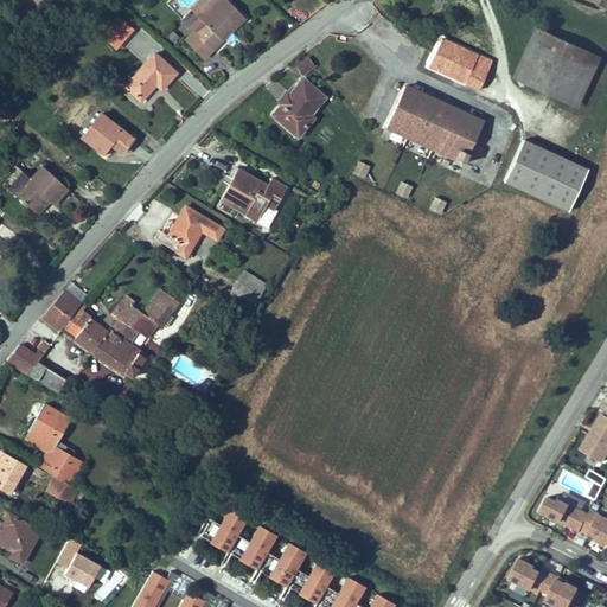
[(195,0),(189,6),(203,20),(192,31),(210,48),(242,14),(228,0),(195,0)]
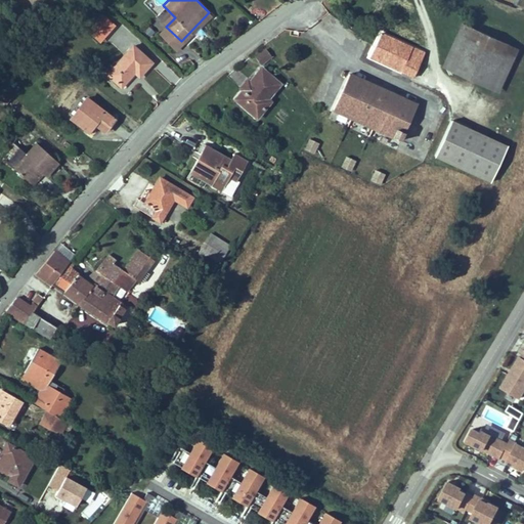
[(103,13),(94,23),(104,33),(113,24),(103,13)]
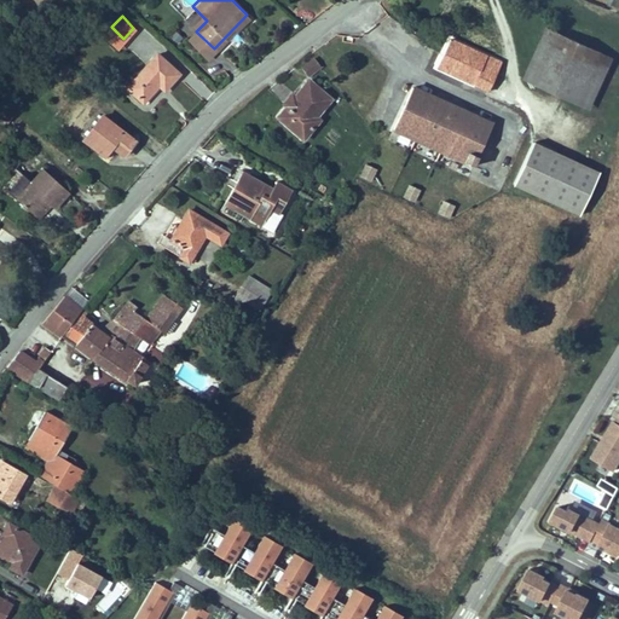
[(530,45),(542,50),(549,29),(537,24),(530,45)]
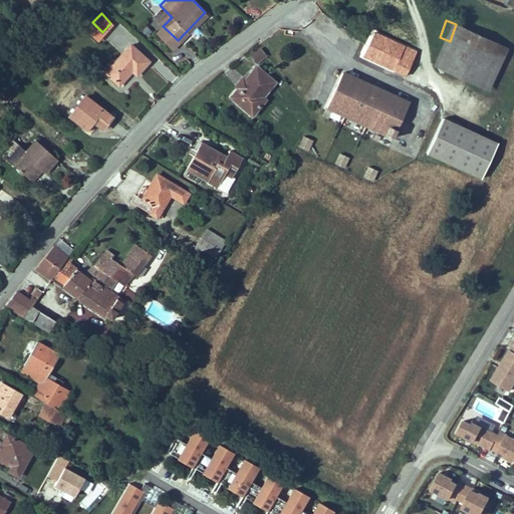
[(92,22),(86,28),(97,38),(102,32),(92,22)]
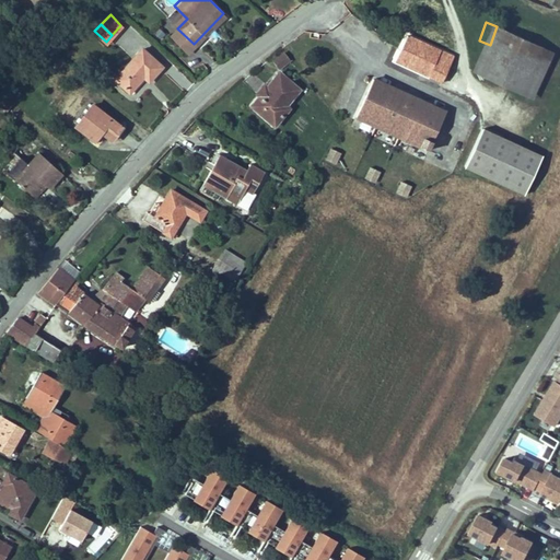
[(497,26),(490,45),(522,58),(509,84),(518,89),(536,42),(497,26)]
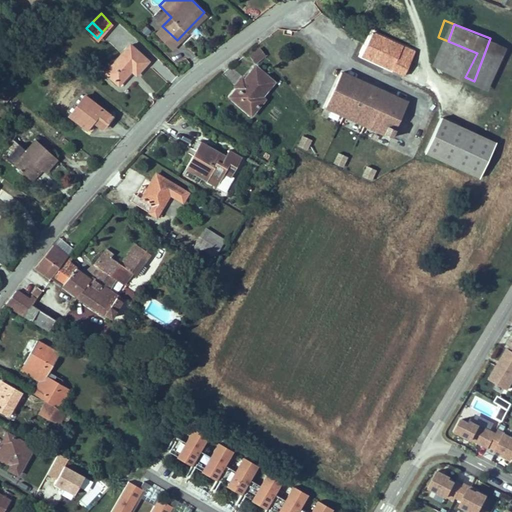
[(177,40),(162,26),(155,33),(170,48),(177,40)]
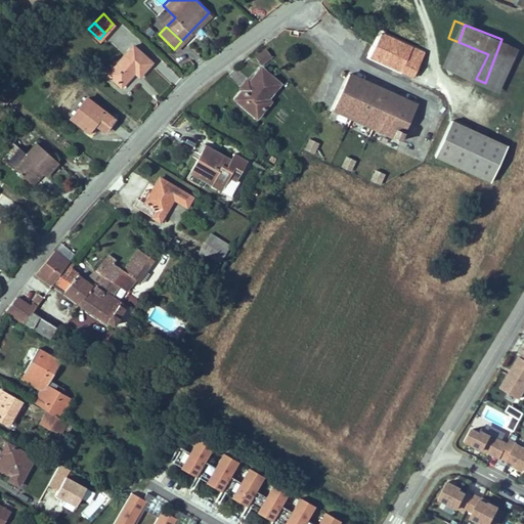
[(423,54),(378,36),(369,58),(415,77),(423,54)]
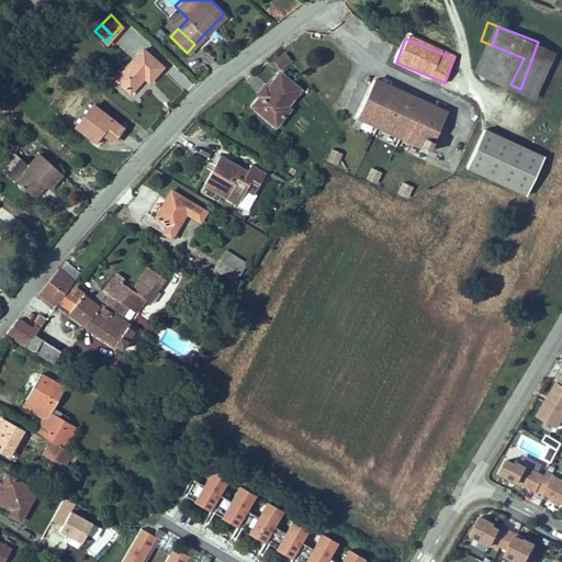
[(482,74),(492,45),(481,41),(470,69),(482,74)]
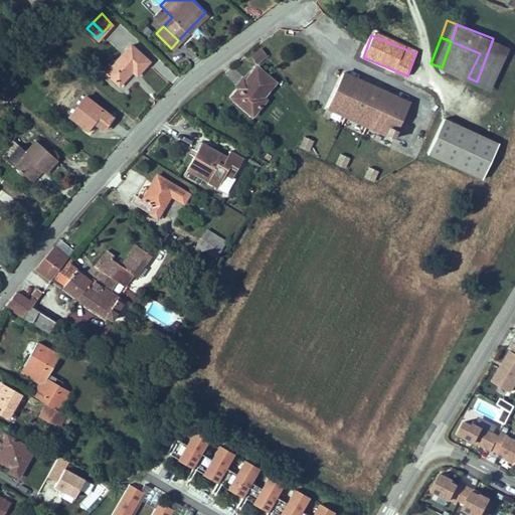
[(493,38),(477,81),(488,84),(504,42),(493,38)]
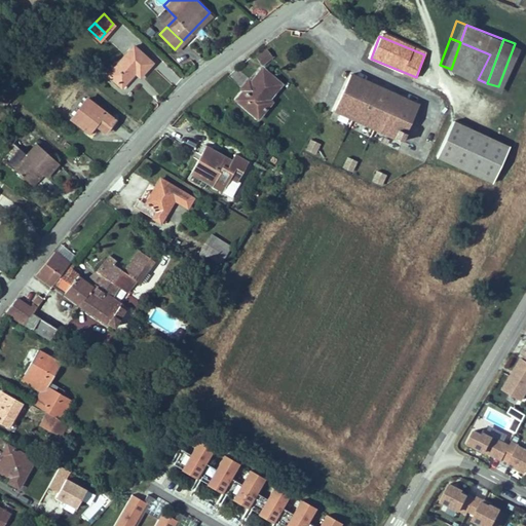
[(117,86),(133,72),(137,76),(150,62),(132,42),(102,71),(117,86)]
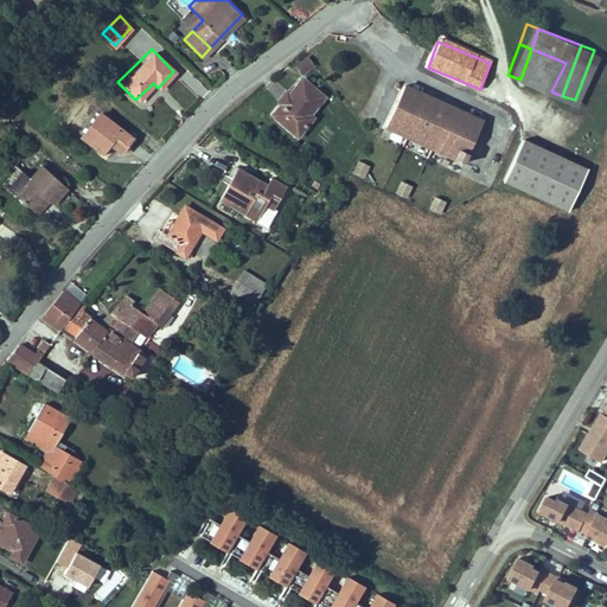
[(551,91),(566,63),(531,49),(521,80),(551,91)]
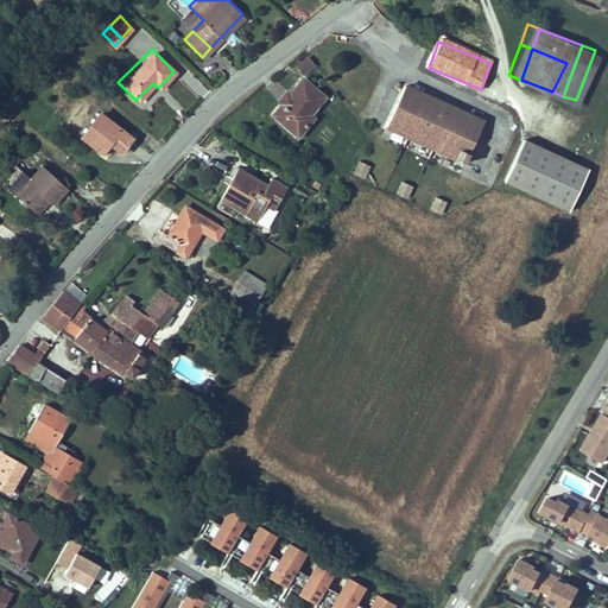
[(314,65),(309,58),(298,65),(303,73),(314,65)]
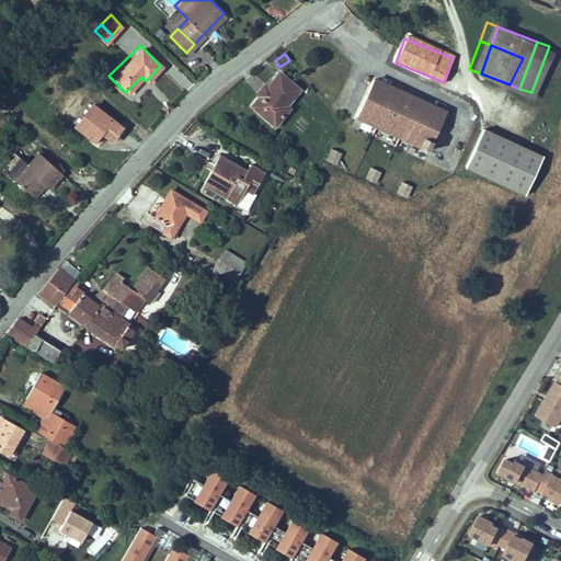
[(292,104),(288,101),(299,86),(277,70),(265,88),(270,90),(264,98),(260,95),(253,105),(278,124),(292,104)]
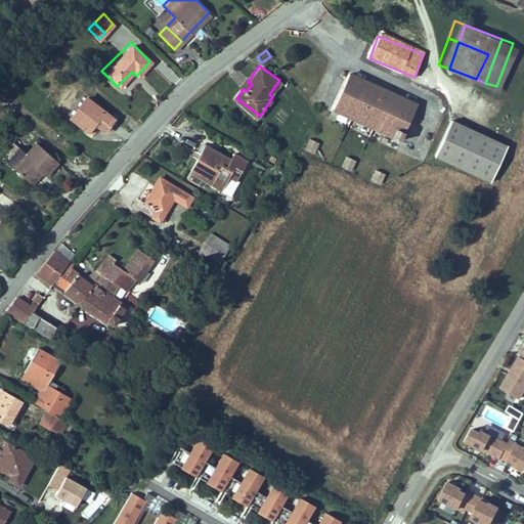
[(248,82),(244,79),(238,86),(243,89),(247,91),(252,84),(248,82)]
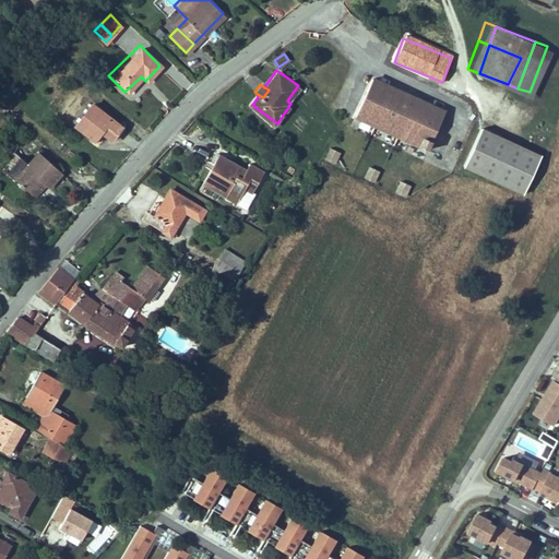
[(365,86),(347,125),(421,154),(437,115),(365,86)]
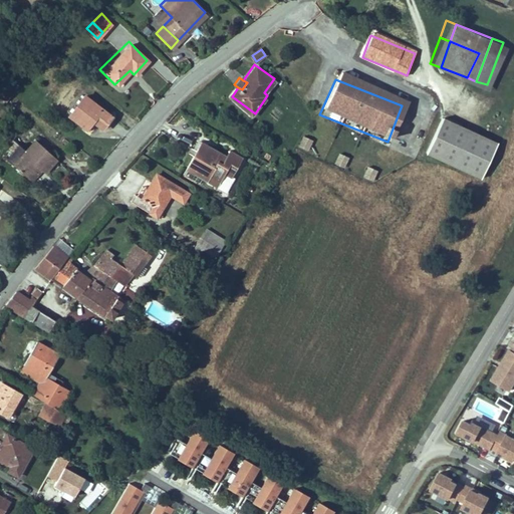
[(85,126),(90,119),(102,129),(110,117),(82,95),(67,114),(85,126)]
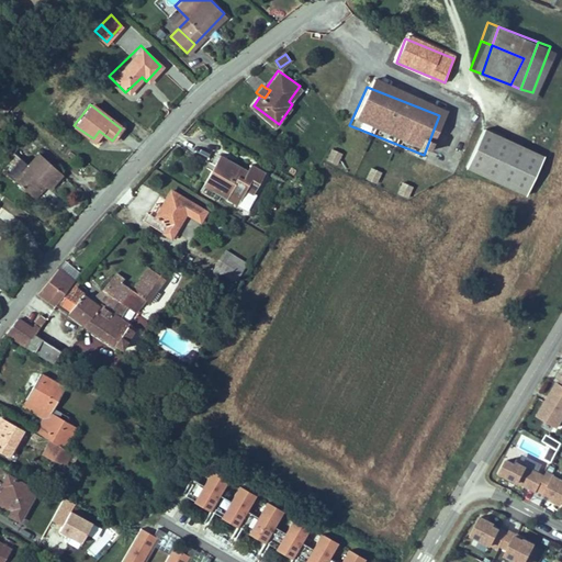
[(478,130),(439,115),(424,155),(462,169),(478,130)]
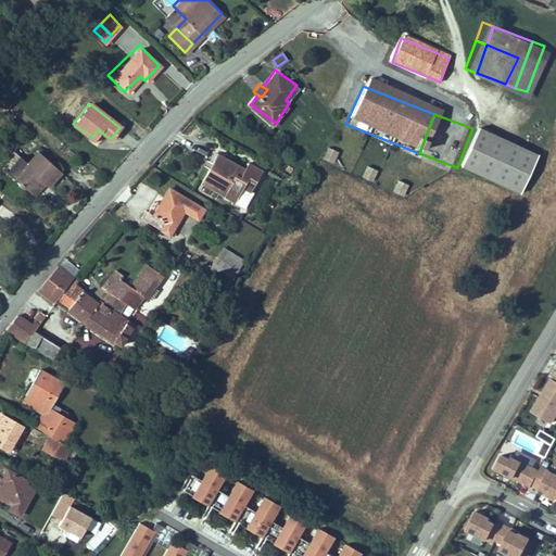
[(534,151),(472,128),(457,167),(519,190),(534,151)]
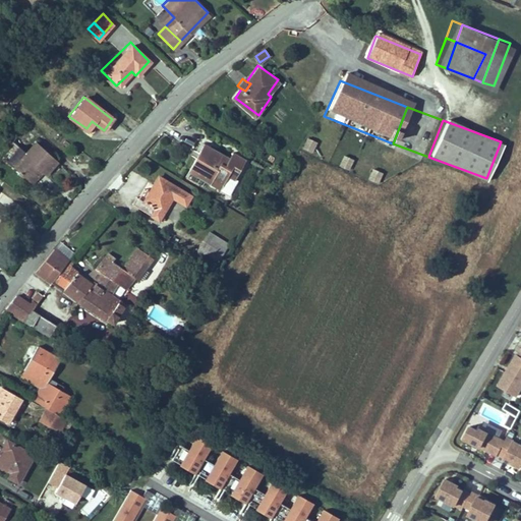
[(312,154),(317,141),(306,137),(302,149),(312,154)]
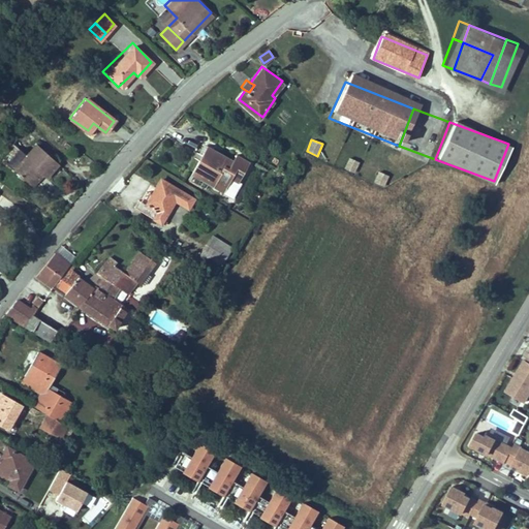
[(38,143),(28,155),(20,149),(7,163),(29,184),(40,172),(47,177),(60,162),(38,143)]
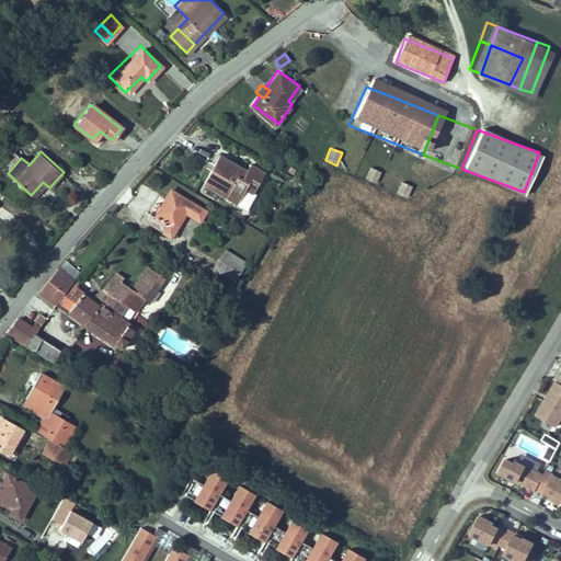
[(213,162),(202,186),(225,198),(228,192),(240,198),(245,189),(252,192),(265,167),(251,160),(248,168),(218,152),(213,162)]
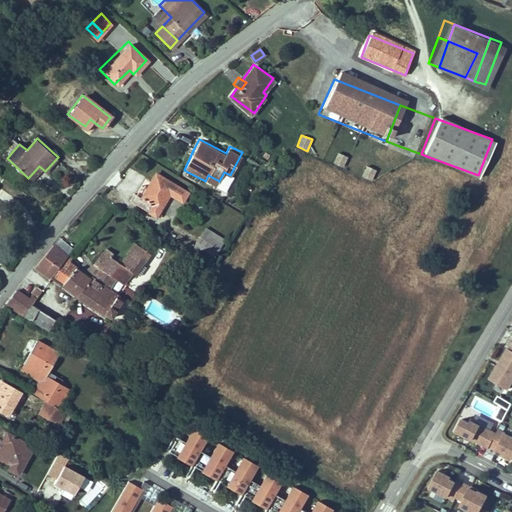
[(333,163),(343,167),(347,157),(337,153),(333,163)]
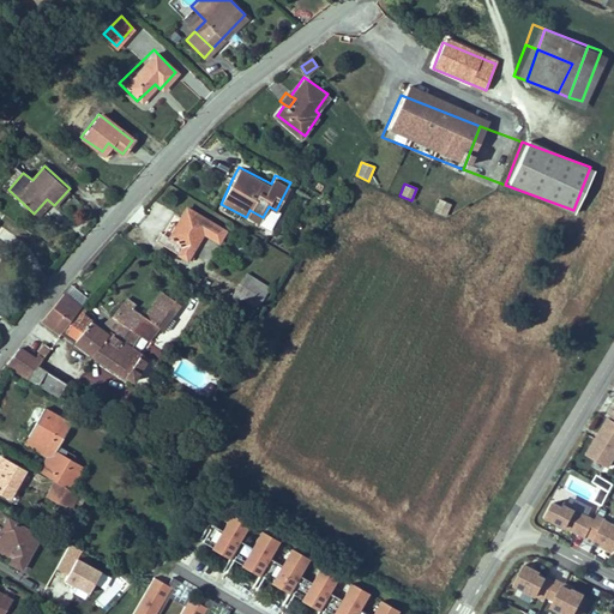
[(438,199),(434,212),(447,216),(450,203),(438,199)]
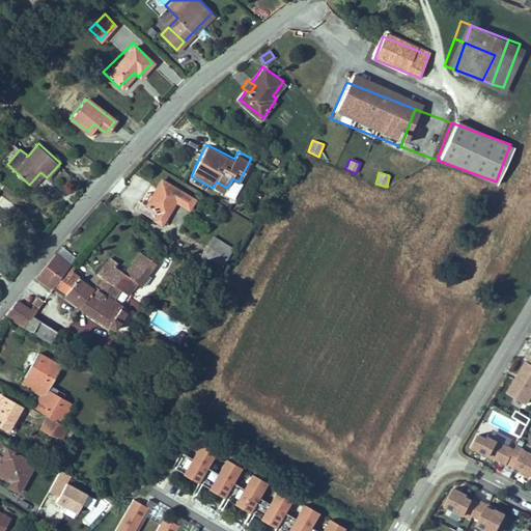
[(191,198),(158,177),(143,201),(136,197),(131,206),(158,222),(172,198),(186,206),(191,198)]
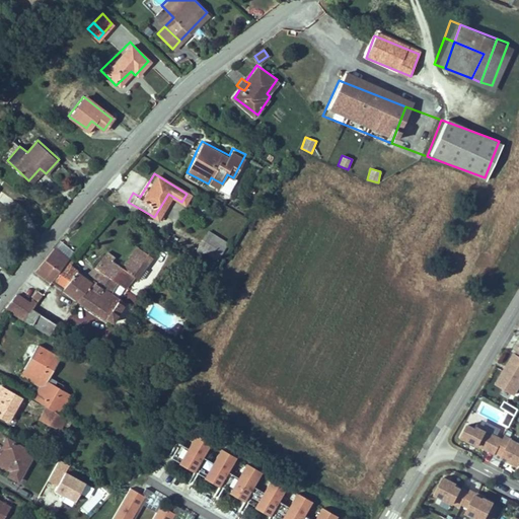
[(225,243),(205,231),(202,237),(222,248),(225,243)]
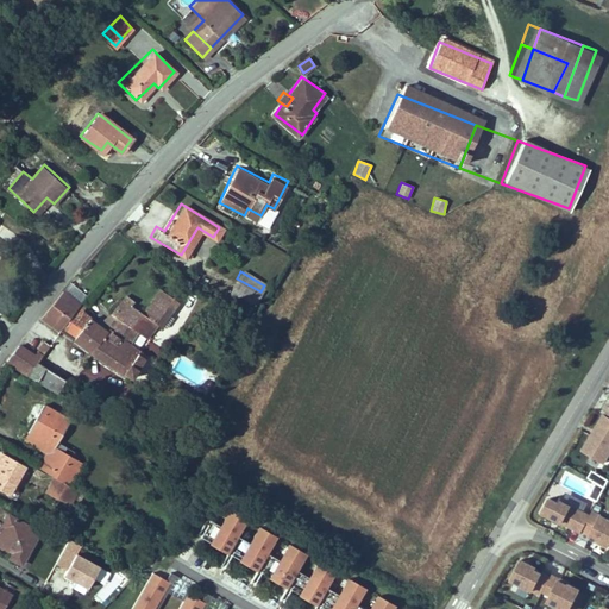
[(261,292),(237,278),(228,293),(252,306),(261,292)]
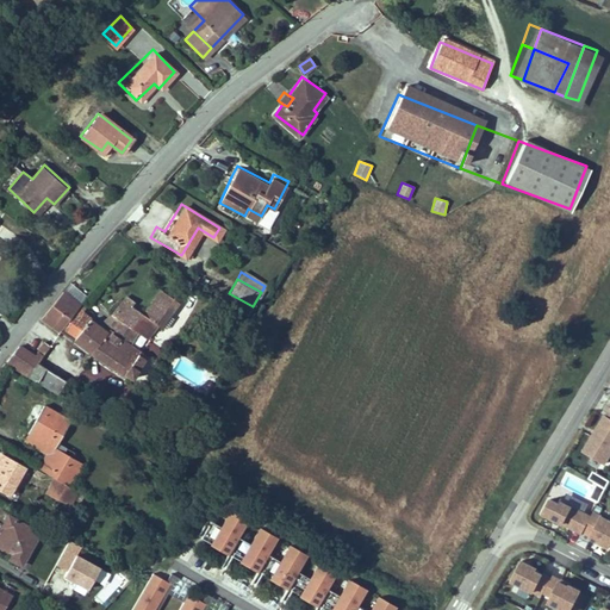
[(70,285),(63,293),(81,305),(82,304),(88,297),(70,285)]
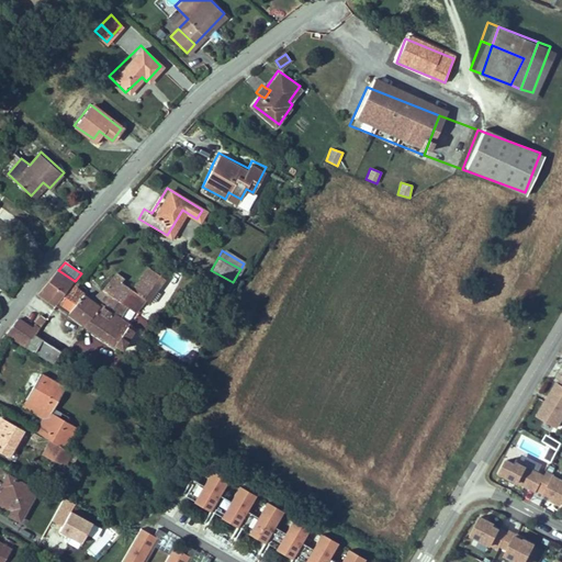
[(167,268),(158,262),(156,263),(152,269),(161,276),(167,268)]
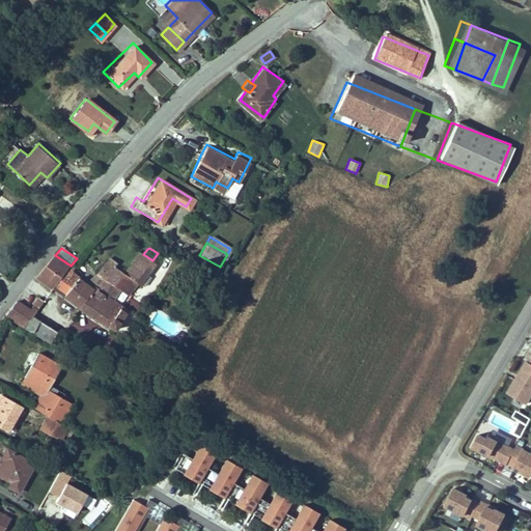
[(53,256),(36,278),(80,307),(109,326),(109,325),(116,329),(127,311),(120,307),(122,304),(114,300),(121,288),(128,292),(136,280),(140,283),(140,282),(144,284),(149,275),(146,273),(154,260),(152,260),(143,254),(142,253),(138,250),(122,272),(121,271),(113,266),(115,262),(108,257),(98,274),(93,277),(89,282),(81,277),(82,276),(74,271),(76,267),(72,264),(71,266),(55,255),(53,256)]
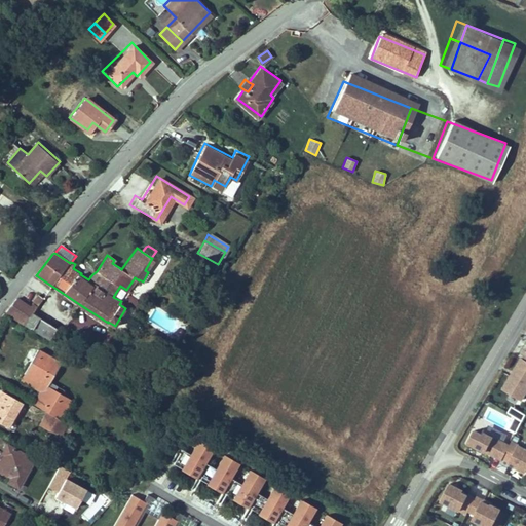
[(41,299),(36,296),(32,300),(37,304),(41,299)]
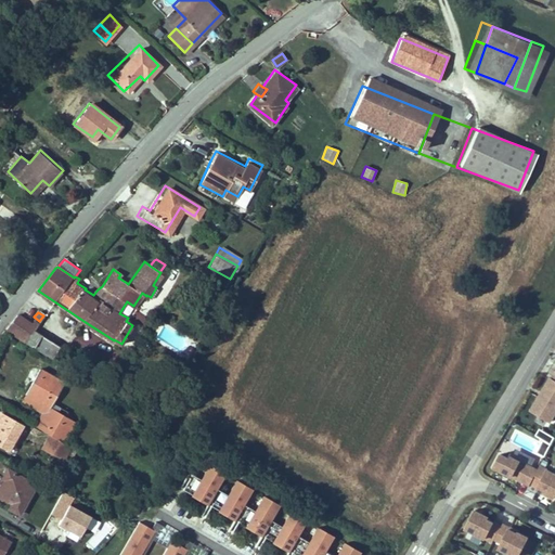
[(15,317),(3,328),(53,359),(60,347),(34,331),(38,325),(33,322),(30,324),(15,315),(15,317)]
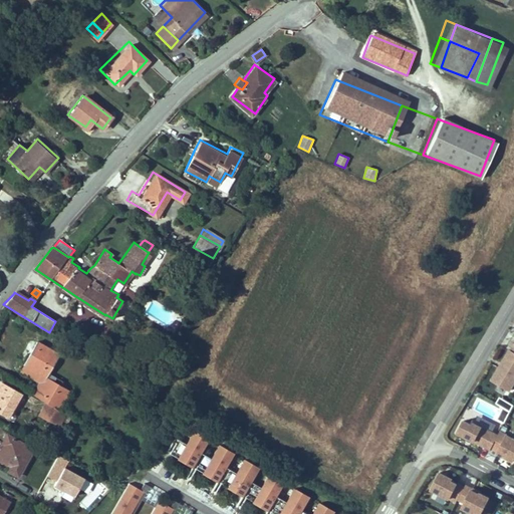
[(25,361),(45,374),(59,352),(39,340),(25,361)]
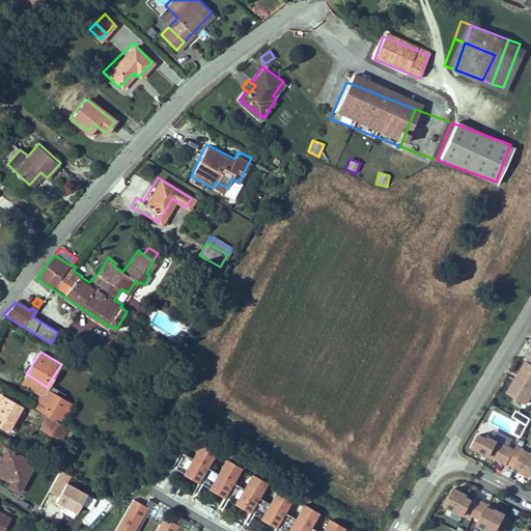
[(530,356),(511,387),(518,391),(514,397),(523,403),(527,396),(530,398),(530,395),(530,356)]
